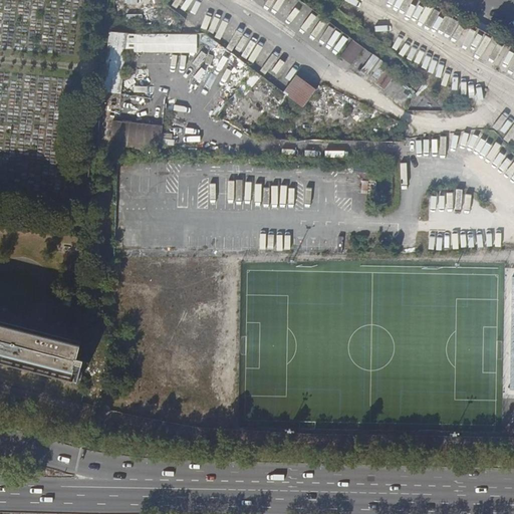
[(108,31),(102,92),(121,94),(125,53),(197,53),(197,34),(151,34),(147,35),(137,35),(108,31)]
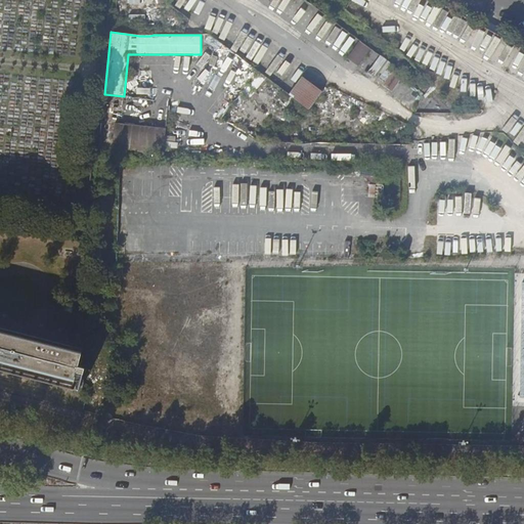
[(370,49),(360,41),(347,58),(358,67),(370,49)]
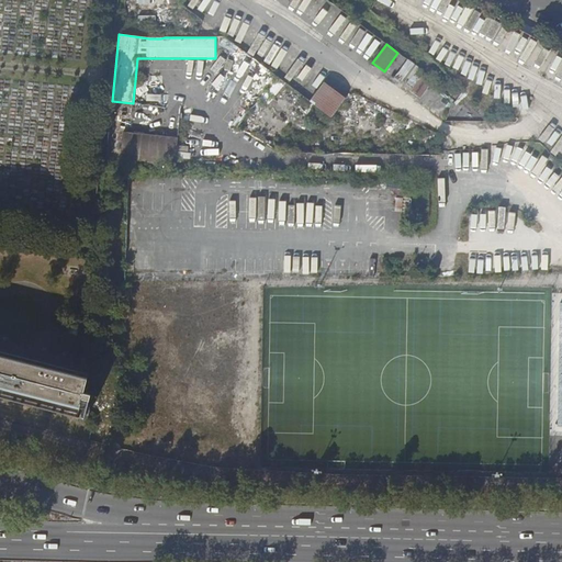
[(407,60),(393,79),(393,80),(420,99),(431,82),(422,75),(423,74),(418,69),(407,60)]
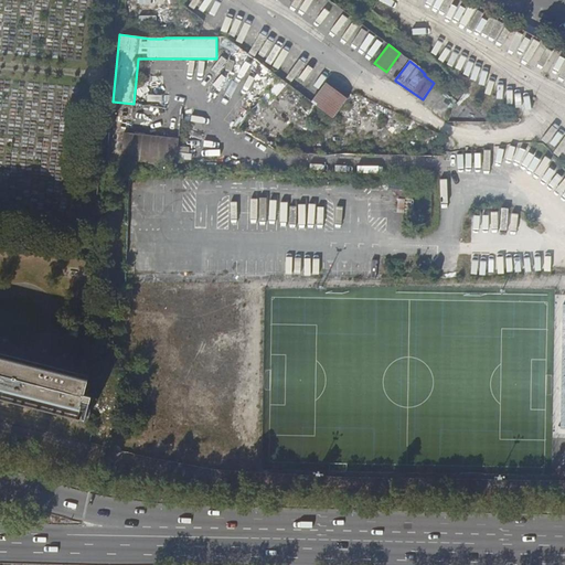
[(320,108),(336,88),(326,81),(310,100),(320,108)]
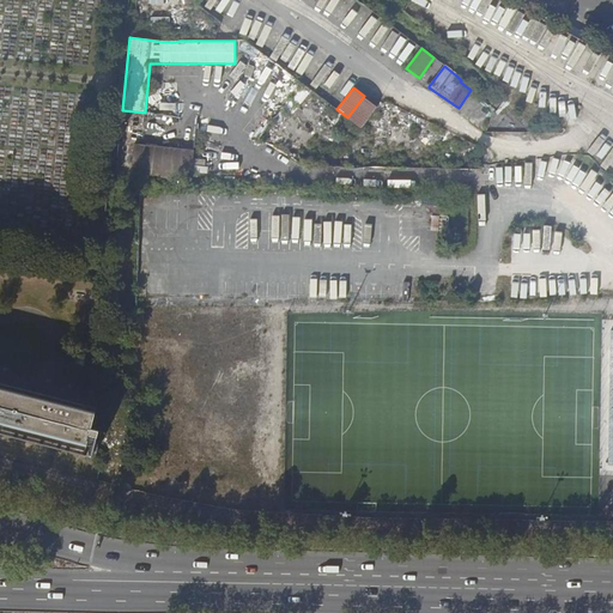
[(377,105),(364,96),(347,117),(359,127),(377,105)]
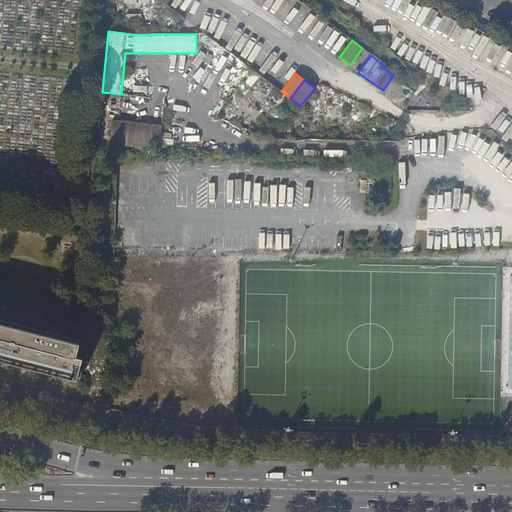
[(111,135),(112,121),(102,120),(101,134),(99,134),(98,138),(100,138),(101,139),(106,139),(106,135),(111,135)]
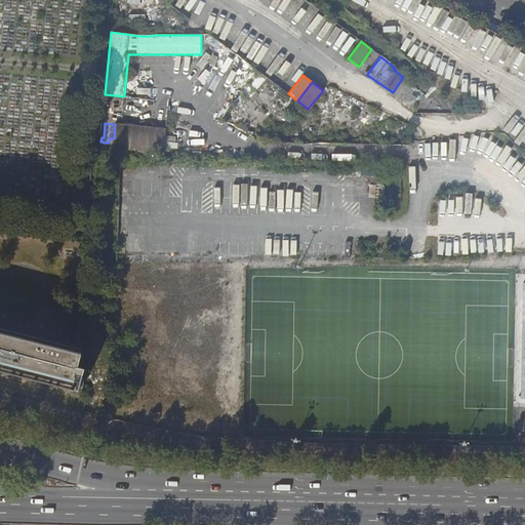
[(115,123),(115,124),(114,138),(113,149),(163,154),(167,129),(115,123)]
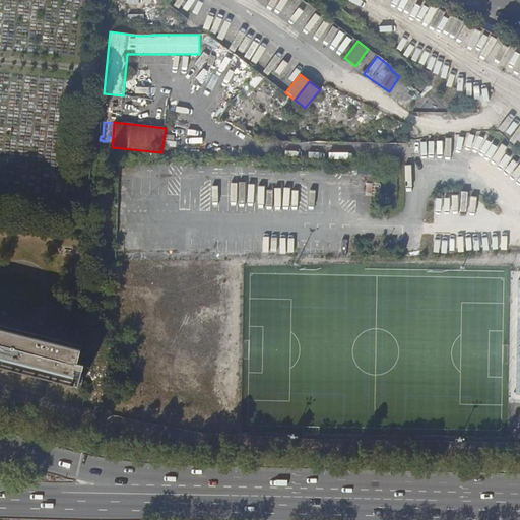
[(0,368),(71,386),(76,369),(82,371),(83,366),(77,364),(80,352),(0,331),(0,368)]
